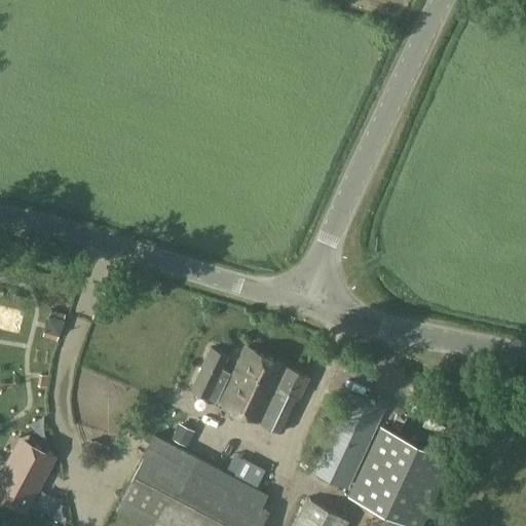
[(65,314),(50,310),(48,315),(47,314),(42,331),(43,331),(42,336),(55,340),(58,335),(59,336),(64,320),(63,320),(65,314)]
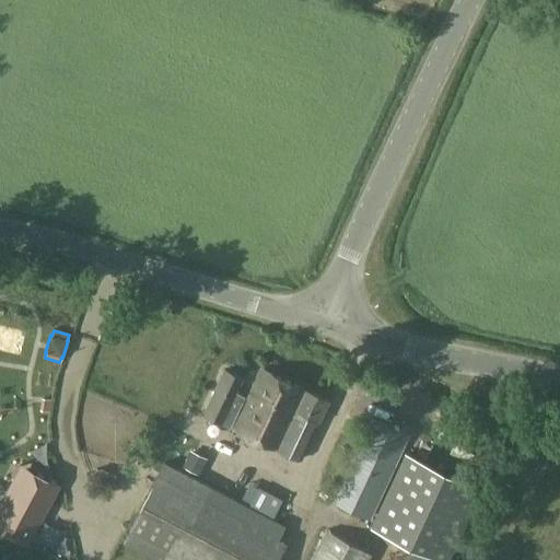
[(299,387),(300,386),(261,369),(233,428),(301,459),(328,401),(299,387)]
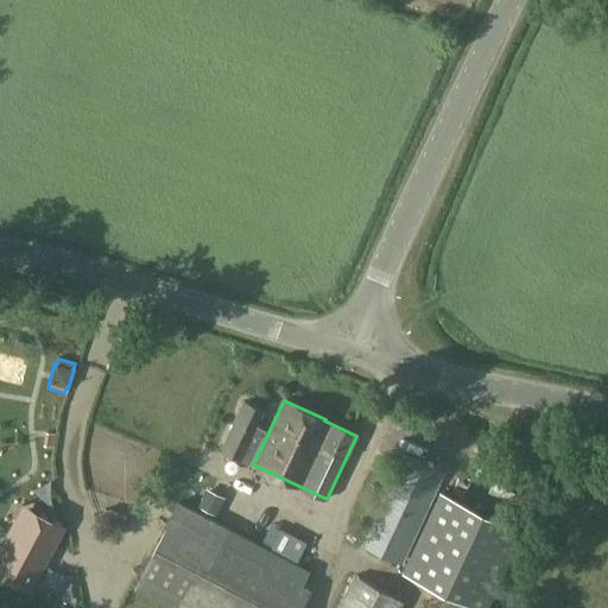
[(220,450),(249,463),(265,431),(255,426),(263,411),(244,401),(220,450)]
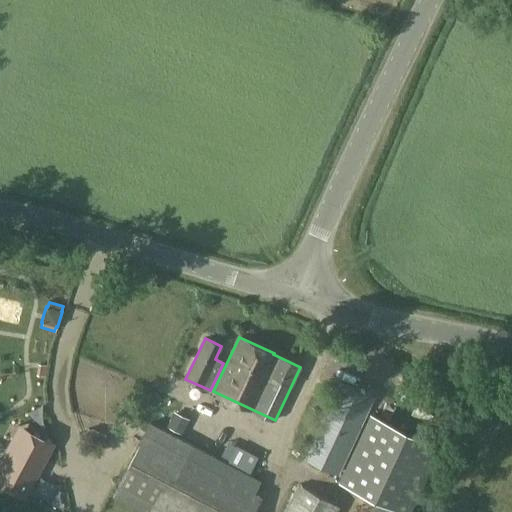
[(340,476),(371,413),(332,395),(303,459),(340,476)]
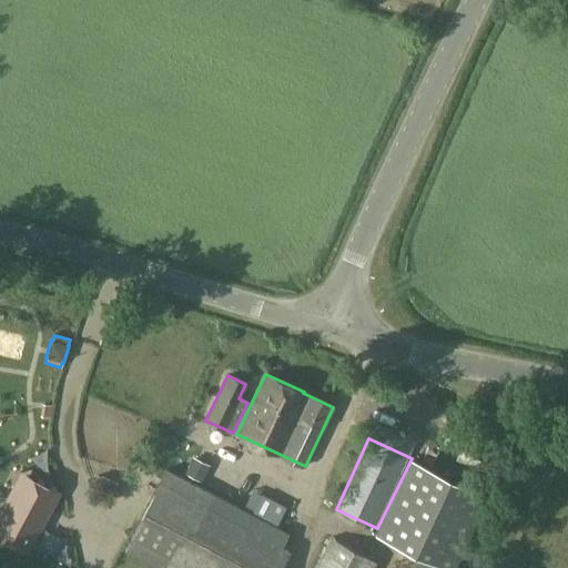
[(452,567),(487,495),(412,459),(376,534),(449,567),(452,567)]
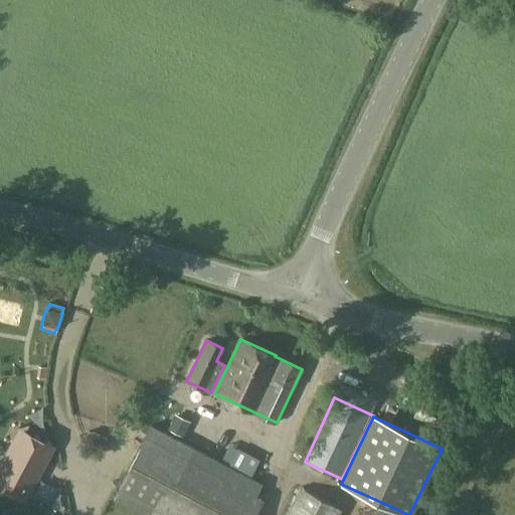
[(263,484),(228,466),(151,425),(113,499),(142,514),(254,514),(265,499),(256,496),(263,484)]
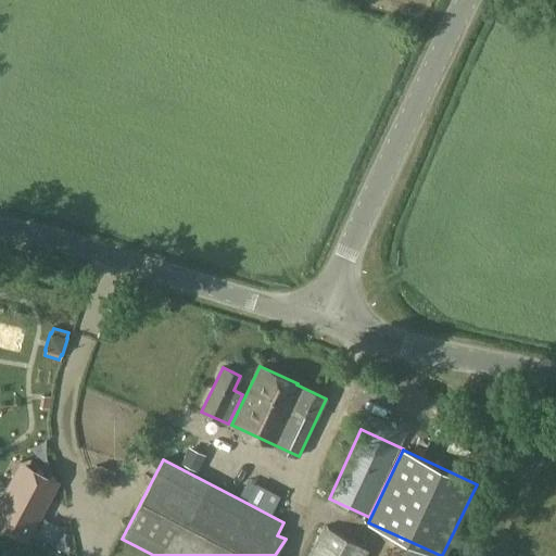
[(60,482),(28,465),(0,517),(0,527),(27,542),(60,482)]
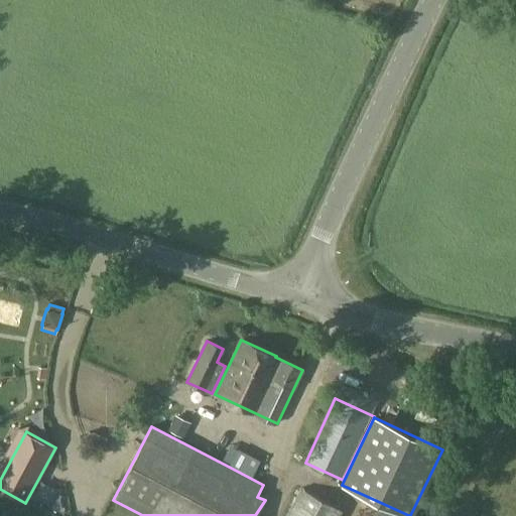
[(248,473),(255,457),(234,447),(227,464),(248,473)]
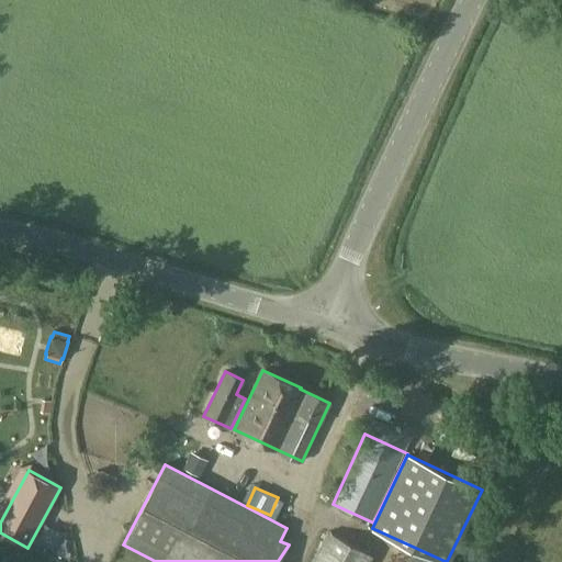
[(368,561),(372,555),(327,532),(311,561),(368,561)]
